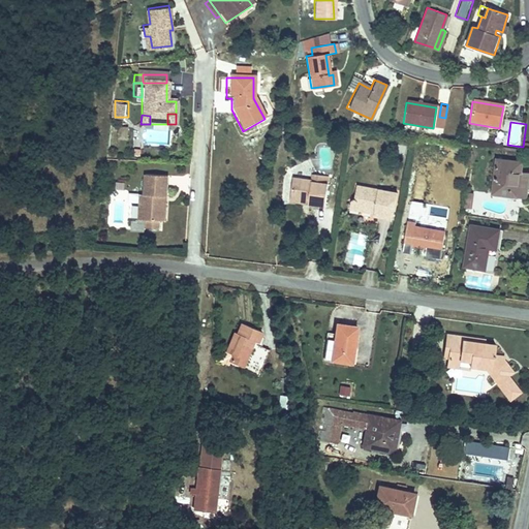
[(487,126),(469,123),(468,129),(486,132),(487,126)]
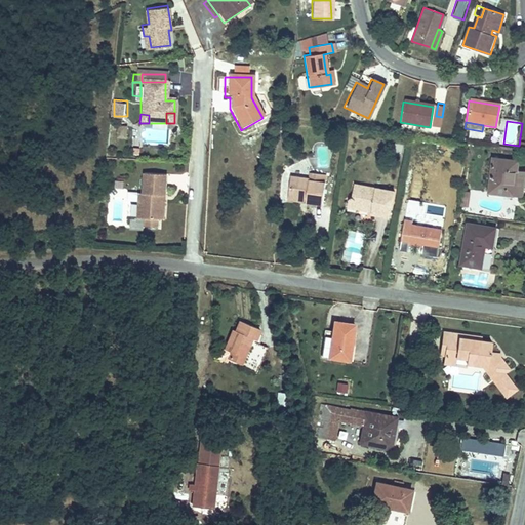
[(118,125),(118,137),(128,137),(128,125),(118,125)]
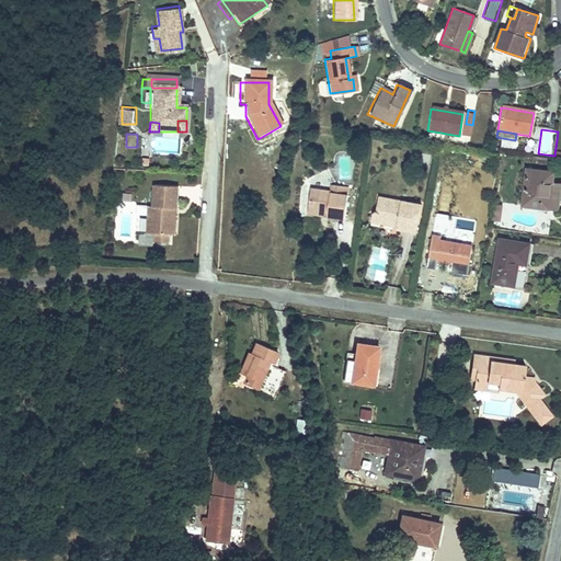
[(524,209),(537,212),(538,204),(559,206),(558,215),(560,214),(560,187),(553,186),(554,175),(528,172),(524,209)]
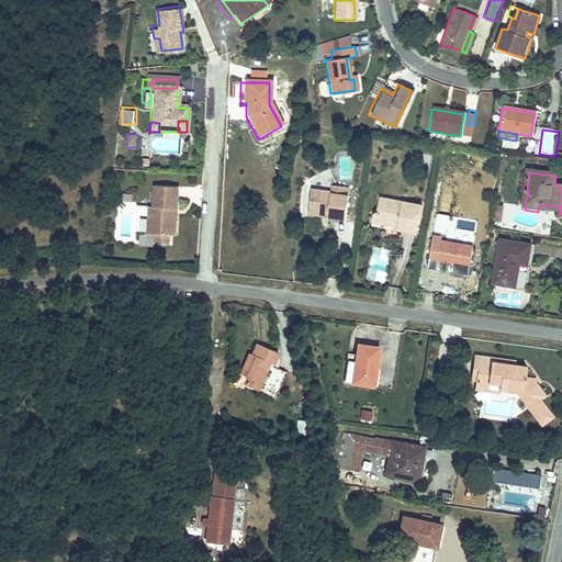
[(149,205),(148,217),(155,217),(154,234),(156,234),(156,244),(170,245),(171,235),(173,209),(177,210),(179,187),(154,184),(153,205),(149,205)]
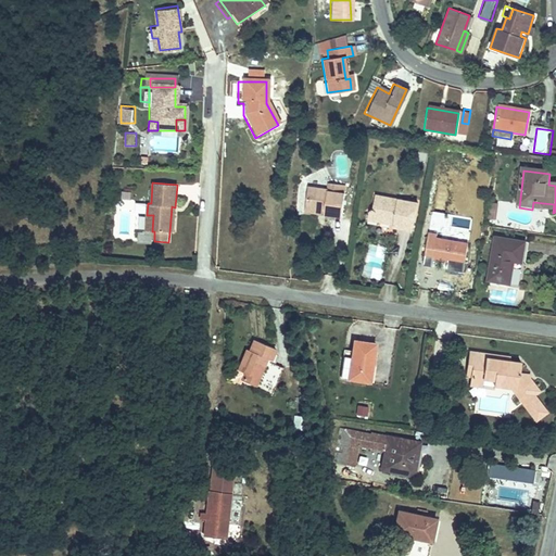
[(305,191),(304,204),(308,204),(307,212),(324,213),(323,217),(340,219),(342,197),(325,196),(325,193),(305,191)]
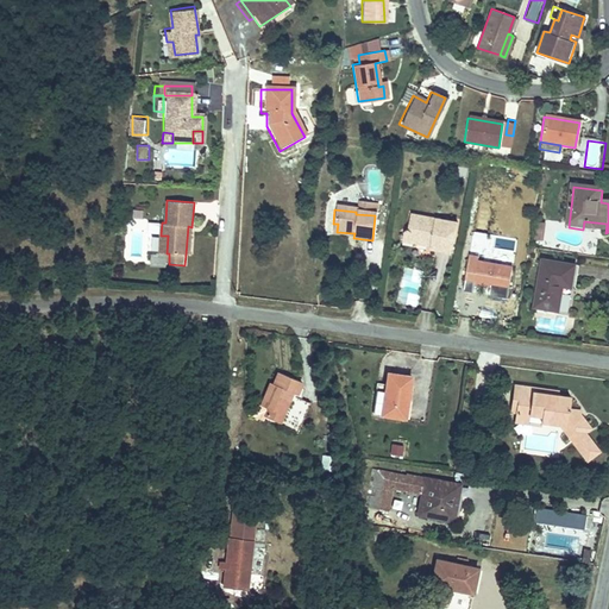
[(407,230),(400,236),(412,237),(412,243),(432,246),(431,249),(451,251),(456,223),(409,215),(407,230)]
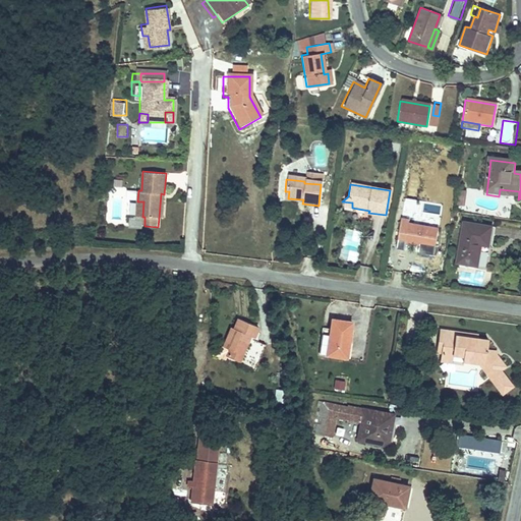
[(500,189),(499,196),(518,199),(519,191),(500,189)]
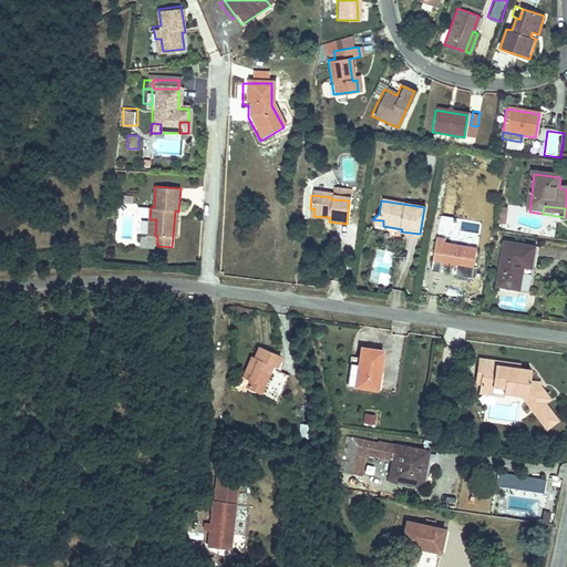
[(315,208),(310,208),(309,219),(329,222),(330,217),(313,216),(315,208)]
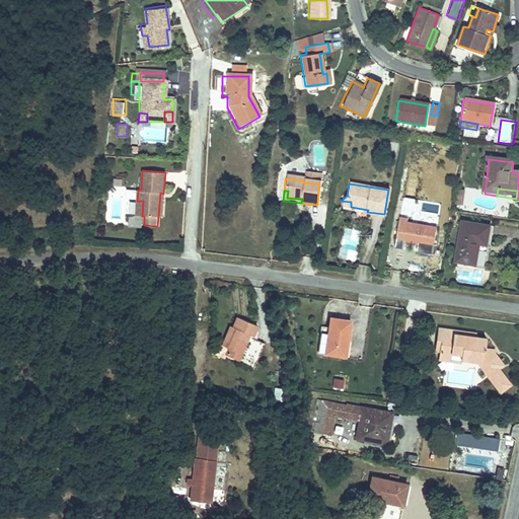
[(453,192),(451,206),(458,206),(460,192),(453,192)]
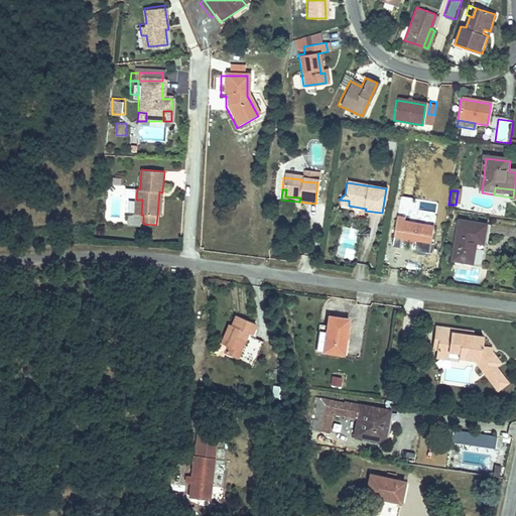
[(457,239),(454,261),(473,264),(477,243),(483,244),(486,226),(462,223),(460,239),(457,239)]
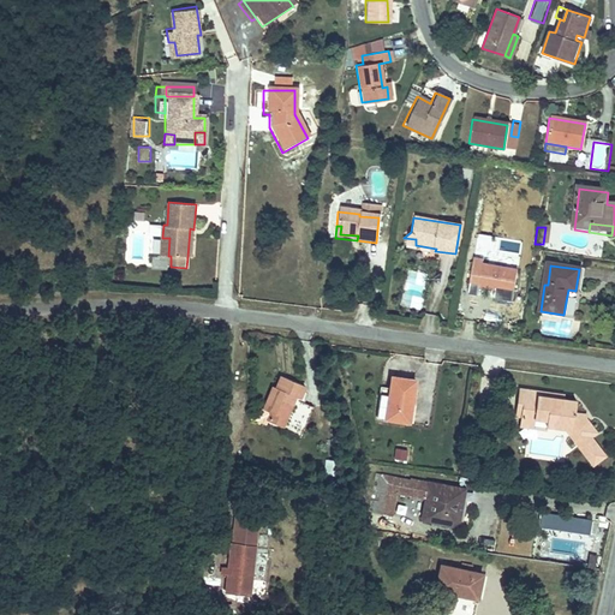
[(483,268),(478,290),(495,292),(495,288),(514,292),(518,274),(483,268)]
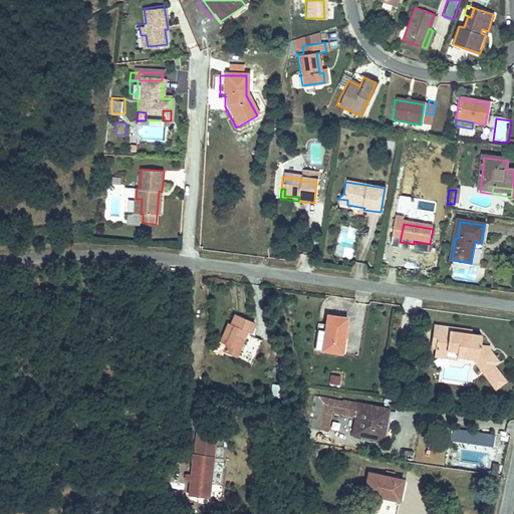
[(351,258),(358,229),(342,225),(335,254),(351,258)]
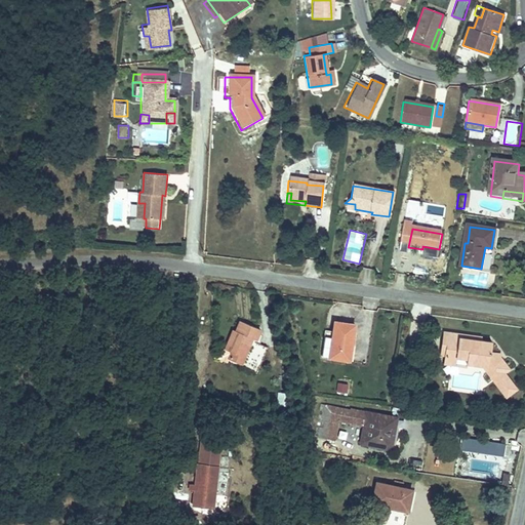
[(237,331),(231,350),(235,352),(233,360),(245,364),(244,367),(263,373),(272,348),(259,344),(265,328),(245,321),(241,333),(237,331)]
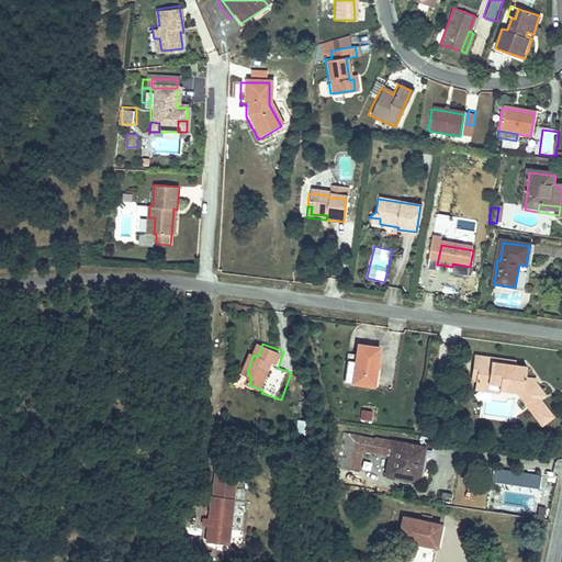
[(384,350),(363,347),(361,359),(352,359),(349,384),(380,388),(384,350)]
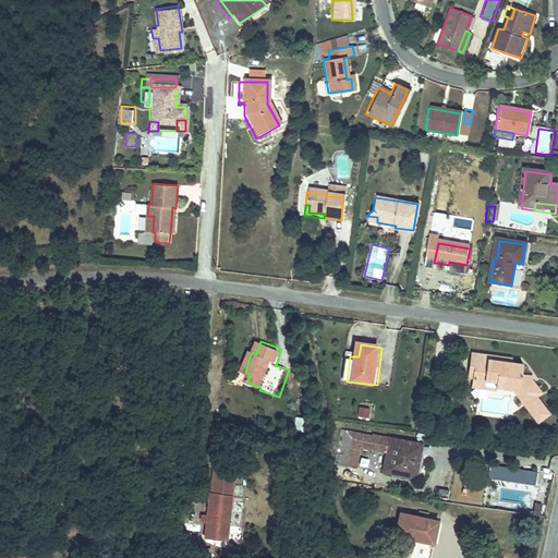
[(522,374),(524,363),(512,362),(500,360),(499,364),(488,363),(489,354),(476,352),(472,377),(477,378),(476,387),(498,390),(498,386),(514,388),(520,389),(529,401),(533,398),(536,396),(542,392),(532,379),(533,376),(522,374)]
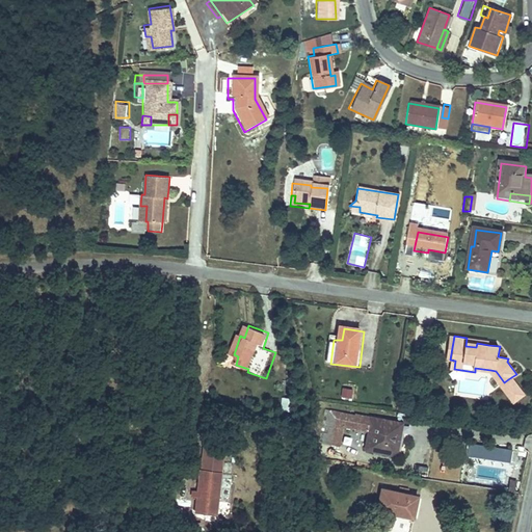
[(488,345),(489,341),(467,338),(466,346),(476,347),(477,343),(488,345)]
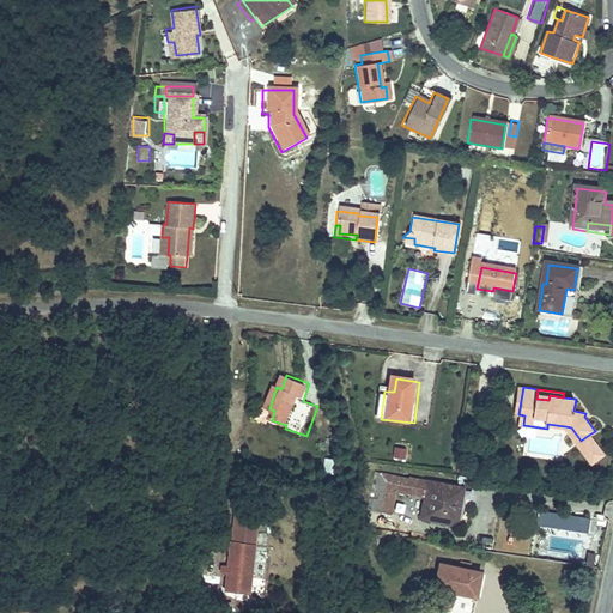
[(604,454),(589,435),(586,437),(581,441),(571,428),(565,426),(592,462),(604,454)]
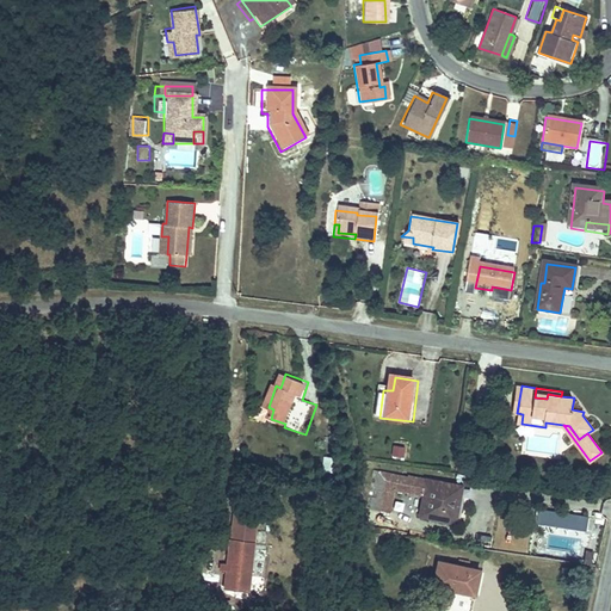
[(403,460),(406,446),(394,444),(392,456),(403,460)]
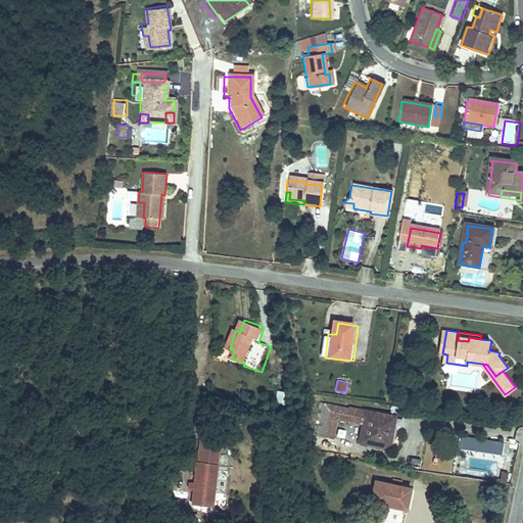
[(327,408),(323,437),(341,440),(343,424),(369,427),(366,445),(395,449),(396,438),(394,438),(397,418),(340,410),(327,408)]
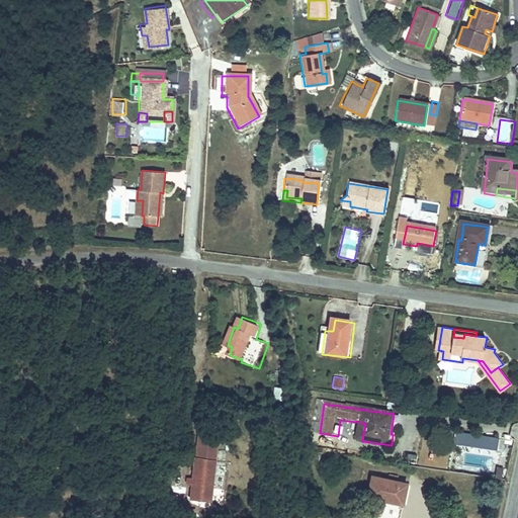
[(500,445),(499,434),(455,435),(455,445),(500,445)]
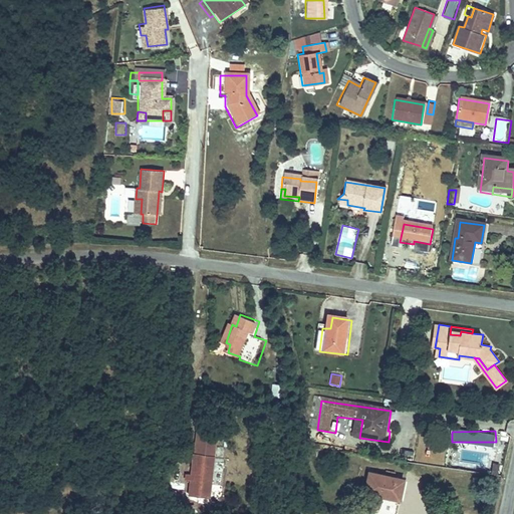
[(197,480),(195,498),(213,501),(219,459),(198,456),(195,479),(197,480)]
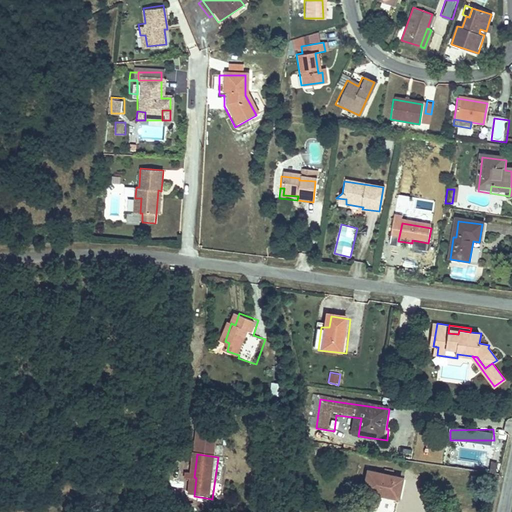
[(368,473),(365,493),(398,500),(402,481),(368,473)]
